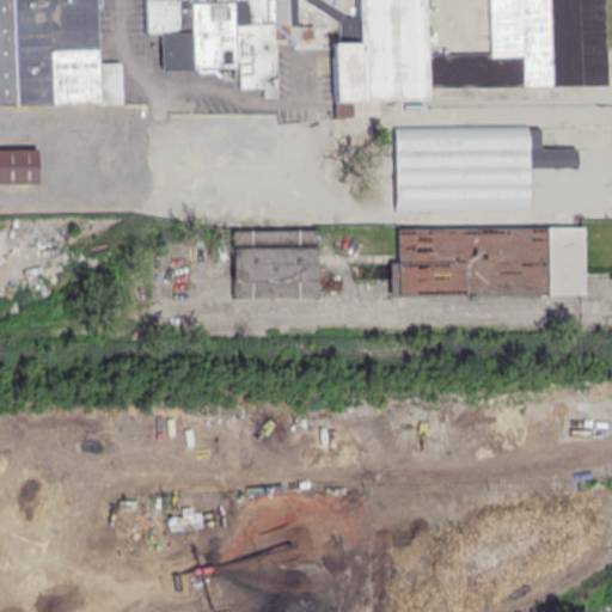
[(0,0),(0,103),(97,102),(95,0),(0,0)]
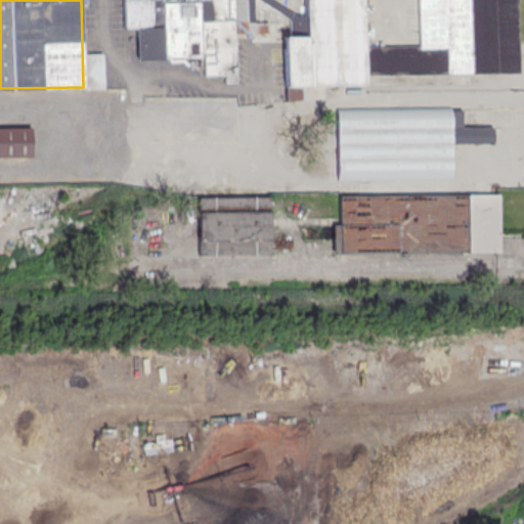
[(520,72),(517,0),(418,0),(420,46),(363,48),(361,0),(124,0),(125,29),(136,28),(137,60),(207,58),(208,83),(236,82),(235,35),(286,34),(287,88),(365,85),(365,77),(520,72)]
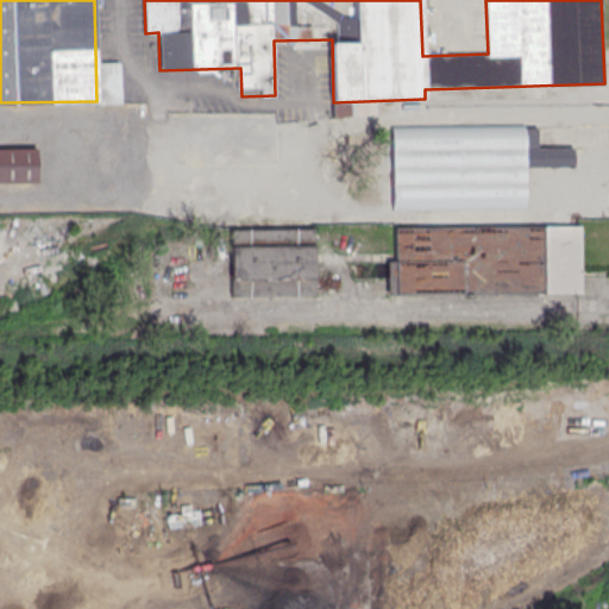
[(106,66),(107,101),(119,101),(119,66),(106,66)]
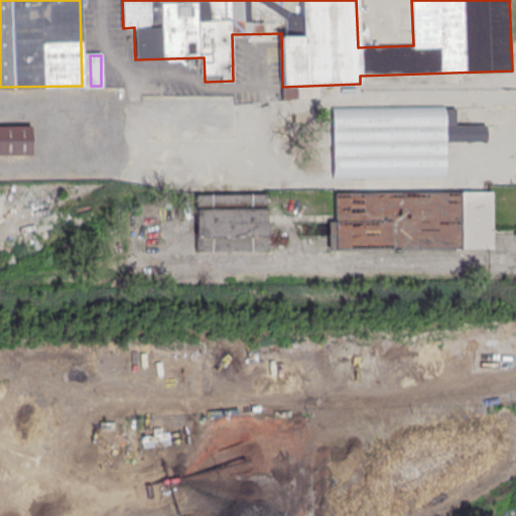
[(333,174),(444,172),(444,141),(487,140),(486,126),(456,127),(456,106),(332,108),(333,174)]
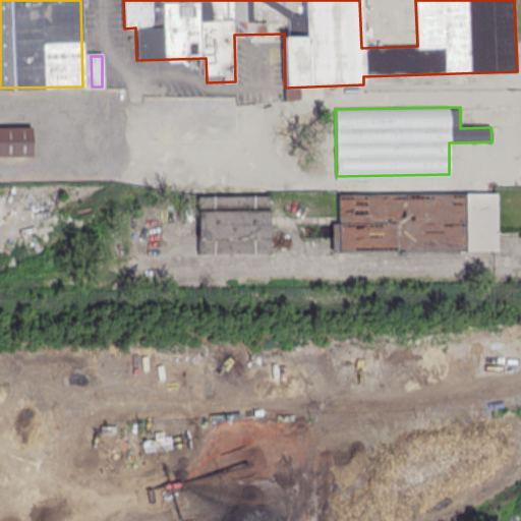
[(32,127),(0,126),(0,157),(32,158),(32,127)]
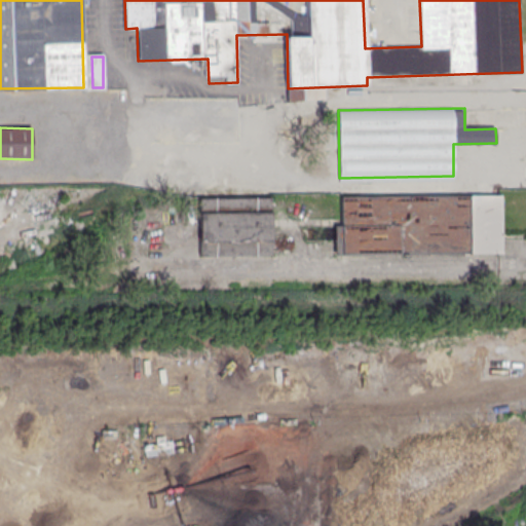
[(334,255),(501,253),(500,195),(340,197),(340,226),(307,226),(307,240),(334,239),(334,255)]
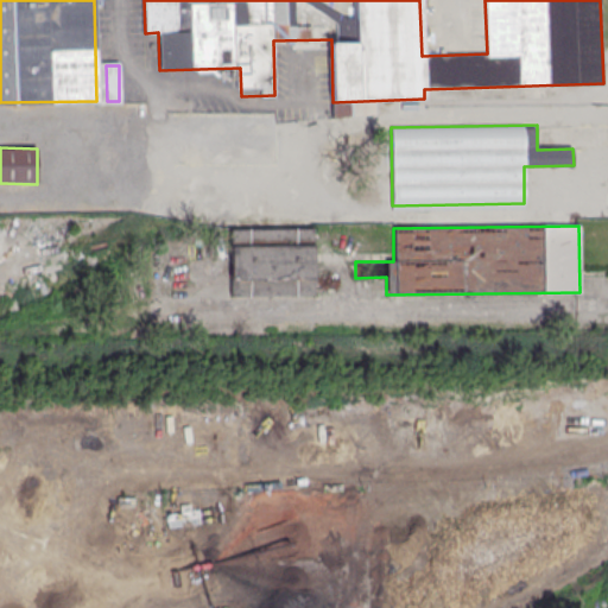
[(314,229),(229,229),(230,297),(314,296),(314,229)]
